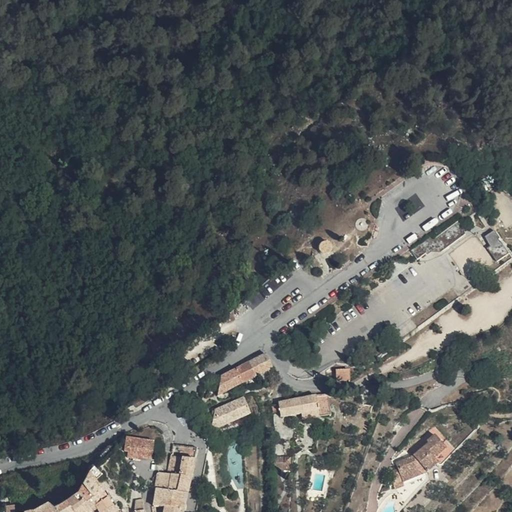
[(467,234),(458,224),(431,242),(429,239),(416,247),(420,254),(425,251),(427,250),(431,249),(433,250),(435,250),(437,251),(439,253),(467,234)]
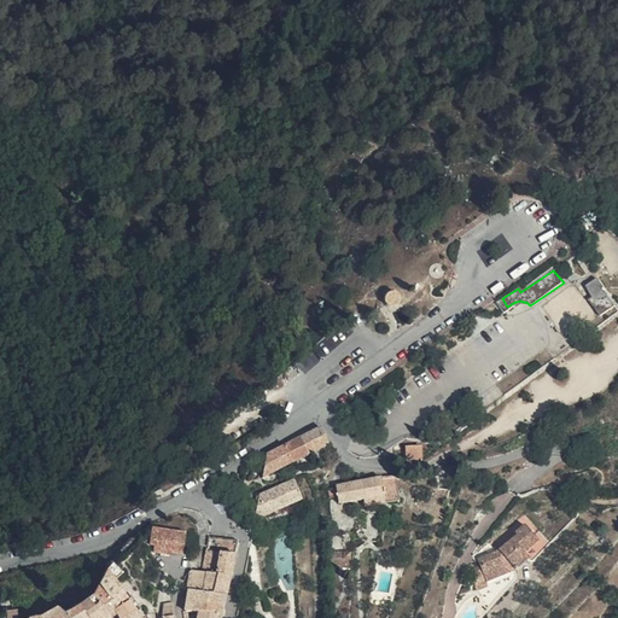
[(617,303),(617,302),(599,277),(589,284),(596,295),(592,298),(604,315),(617,303)]
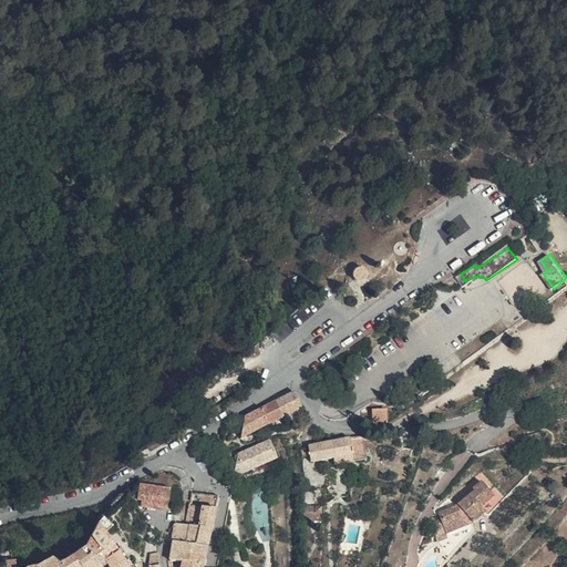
[(367,271),(366,270),(363,269),(362,268),(359,268),(358,269),(356,270),(354,272),(353,275),(354,277),(356,278),(357,280),(359,281),(361,281),(363,281),(364,280),(367,278),(368,276),(368,274),(367,271)]
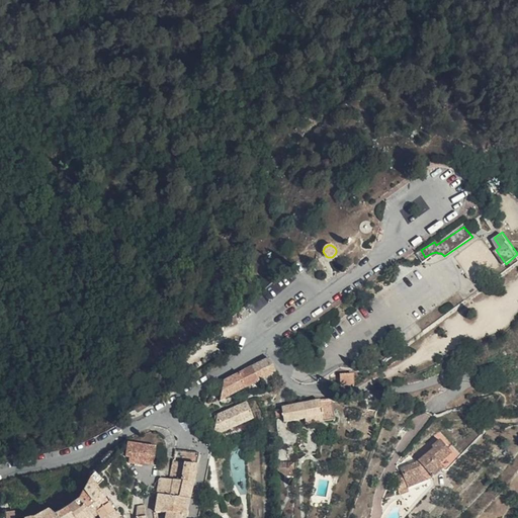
[(271,357),(254,366),(259,380),(276,372),(271,357)]
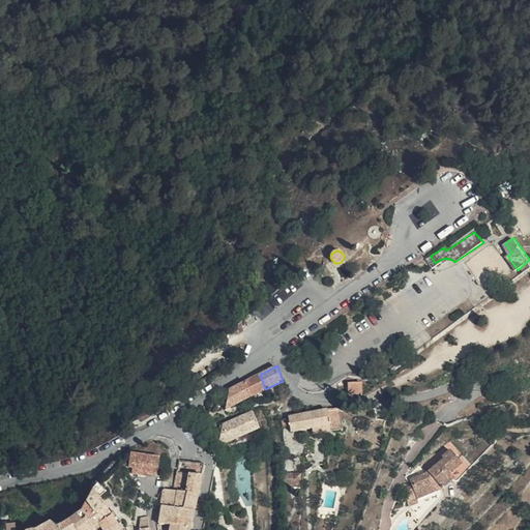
[(181,380),(183,388),(195,383),(192,375),(181,380)]
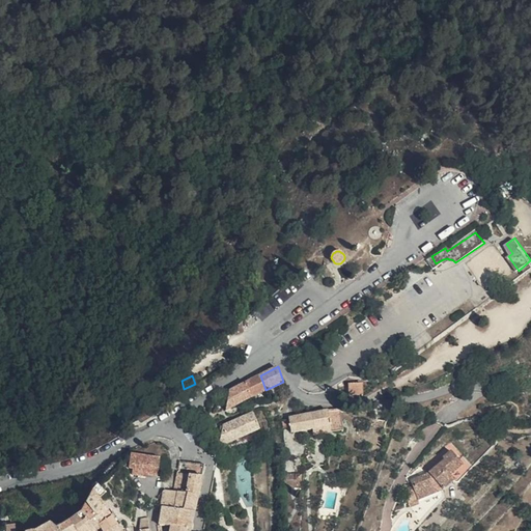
[(252,397),(266,390),(260,375),(247,383),(252,397)]
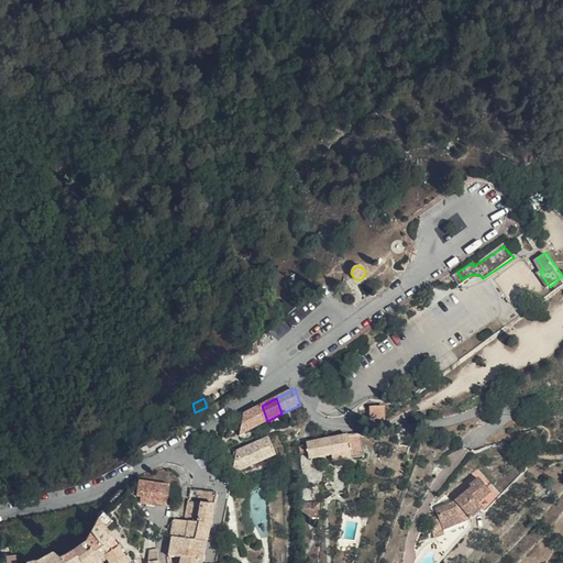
[(195,412),(192,404),(179,409),(186,422),(190,420),(194,426),(197,423),(192,414),(195,412)]
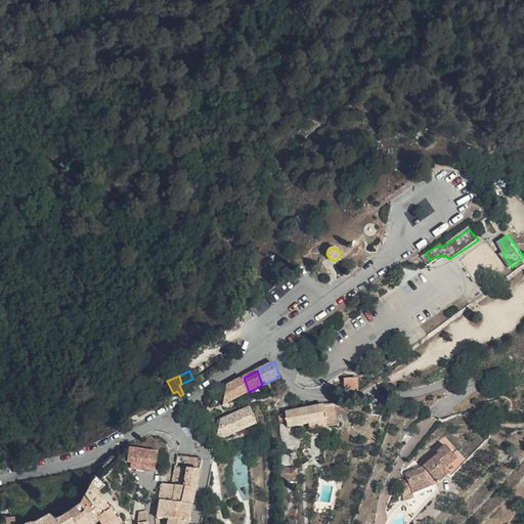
[(223,404),(249,392),(244,378),(226,387),(223,404)]
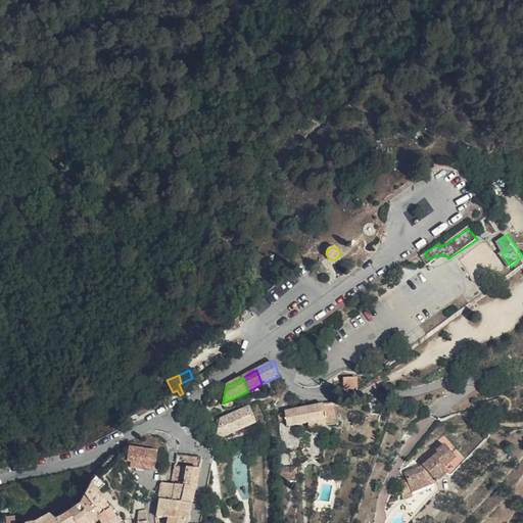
[(359,387),(359,377),(345,377),(345,387),(359,387)]
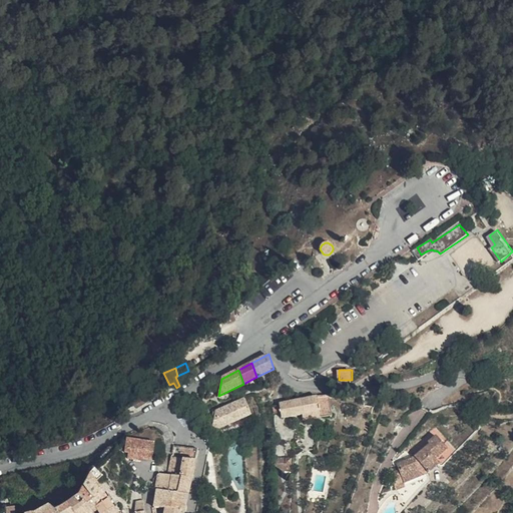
[(318,397),(322,416),(333,414),(330,395),(319,397),(318,397)]
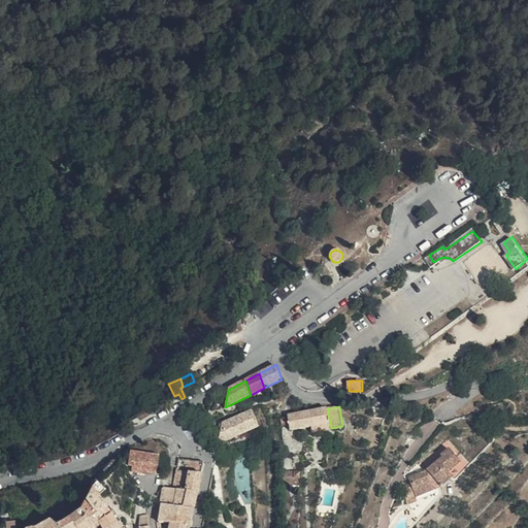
[(261,426),(254,408),(223,422),(219,442),(261,426)]
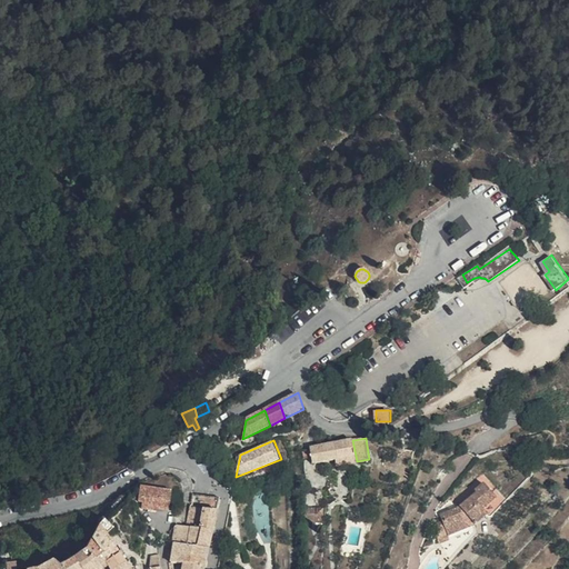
[(338,465),(357,461),(352,440),(312,447),(315,462),(337,459),(338,465)]
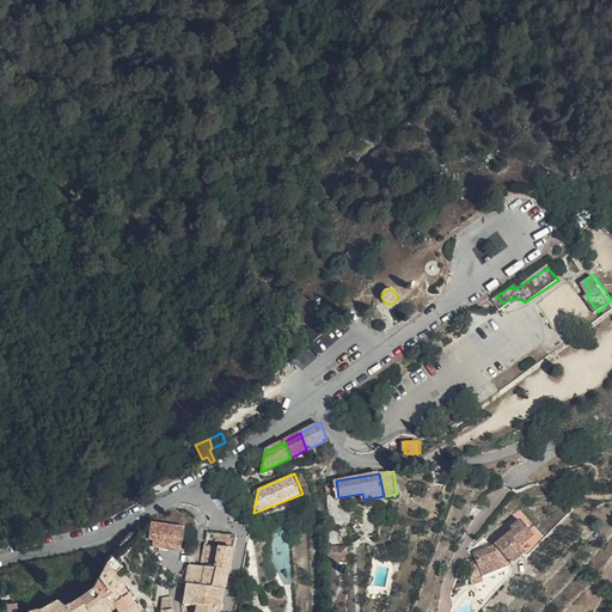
[(536,534),(522,519),(510,527),(513,530),(494,545),(475,555),(477,560),(483,574),(484,576),(514,561),(526,551),(521,546),(536,534)]
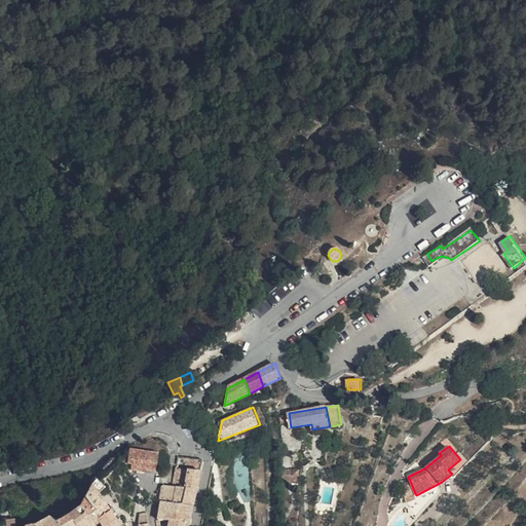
[(159,455),(130,450),(127,464),(156,468),(159,455)]
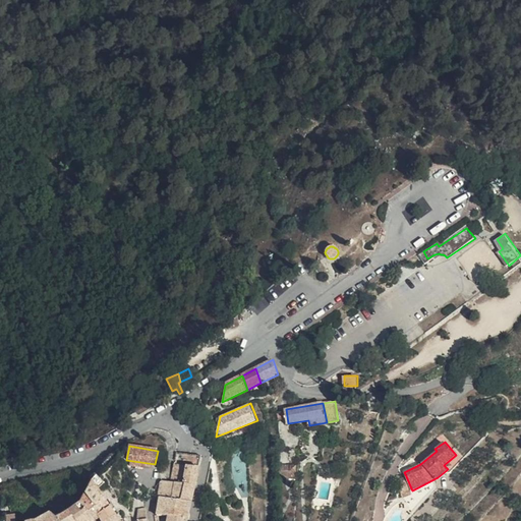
[(156,514),(167,516),(185,517),(189,501),(177,499),(181,482),(181,481),(182,477),(185,464),(187,453),(176,452),(168,481),(173,482),(171,491),(170,499),(158,497),(156,514)]
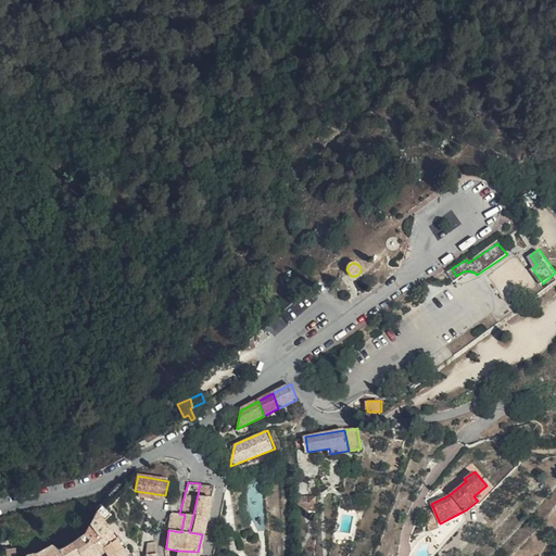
[(200,483),(198,495),(211,496),(214,484),(200,483)]
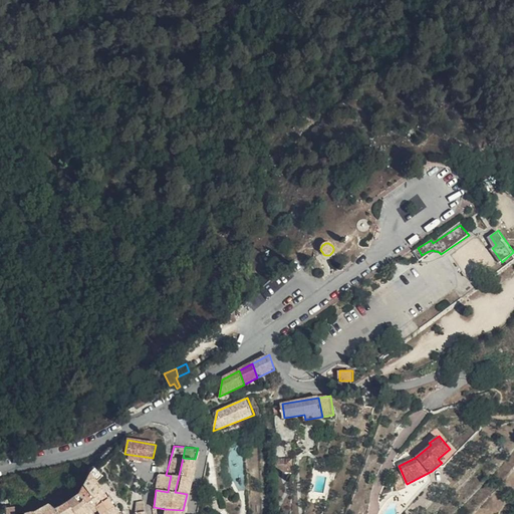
[(195,459),(183,458),(180,471),(192,473),(195,459)]
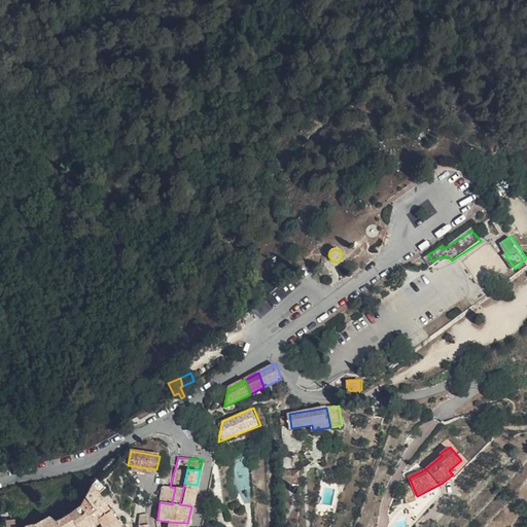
[(93,506),(103,500),(100,494),(106,488),(99,480),(93,486),(85,497),(93,506)]
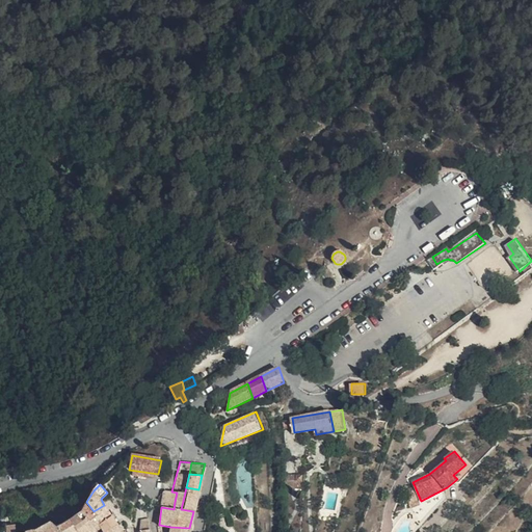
[(410,502),(420,499),(415,486),(404,489),(410,502)]
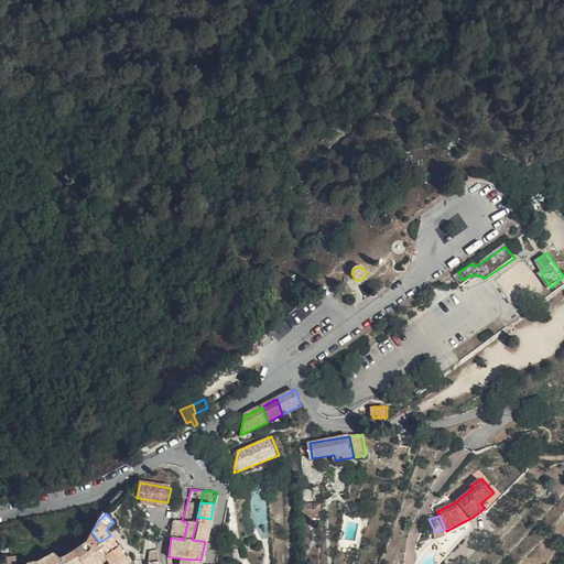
[(172,529),(185,532),(187,522),(182,521),(173,519),(172,529)]
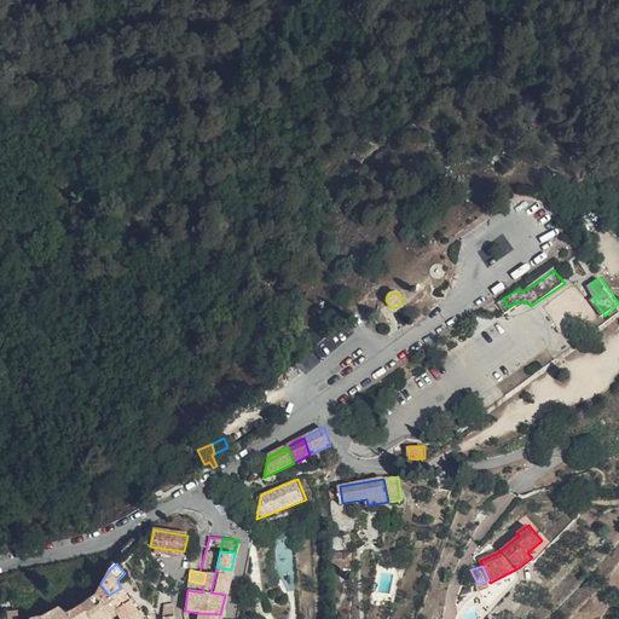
[(230,574),(215,572),(215,573),(210,593),(225,595),(230,574)]
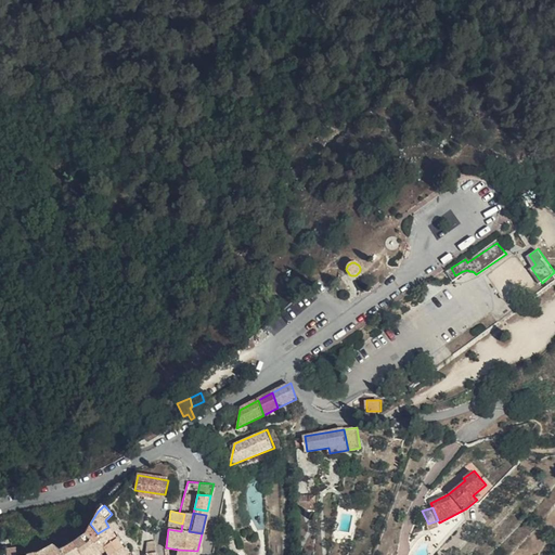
[(181,531),(182,524),(169,520),(168,529),(181,531)]
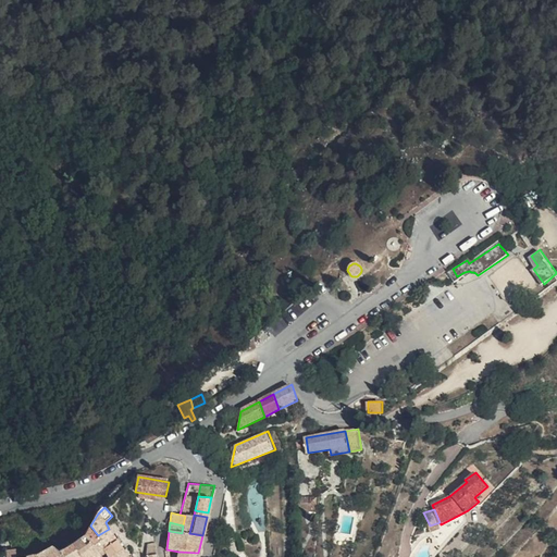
[(102,542),(98,535),(90,525),(84,536),(99,553),(103,551),(102,548),(100,544),(102,542)]
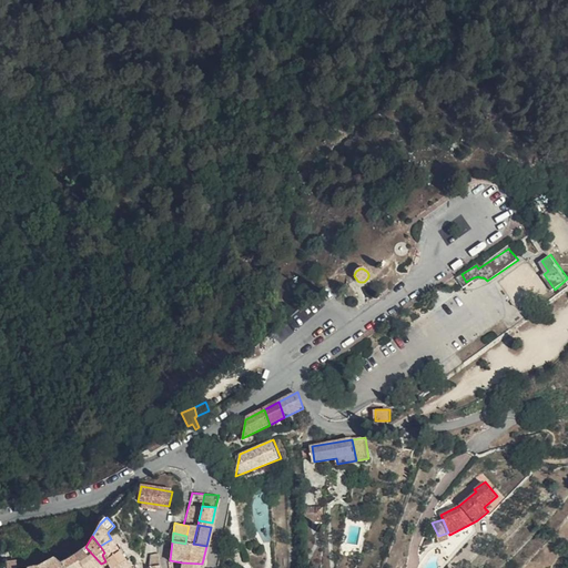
[(119,550),(111,539),(100,546),(104,553),(102,555),(104,559),(119,550)]
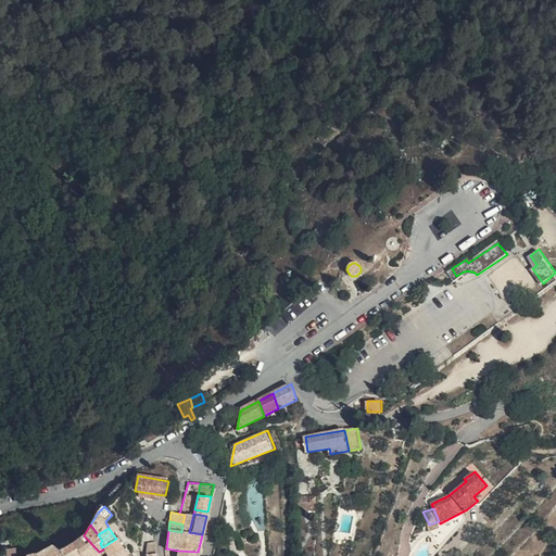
[(84,535),(72,545),(78,555),(91,555),(99,552),(84,535)]
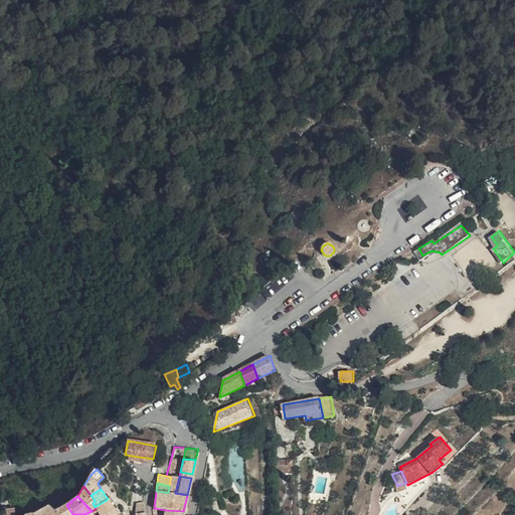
[(96,509),(99,514),(114,508),(108,499),(95,507),(96,509)]
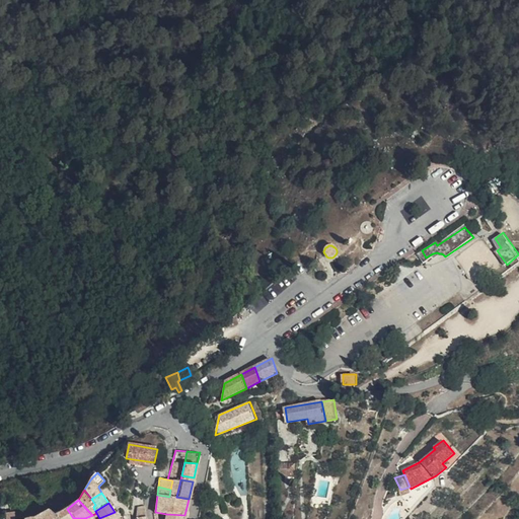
[(52,509),(48,511),(52,518),(61,518),(58,514),(52,509)]
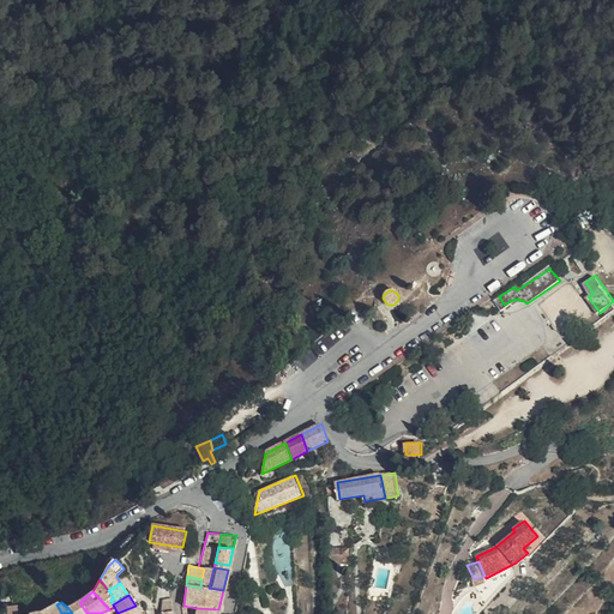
[(86,613),(79,602),(68,608),(72,613),(86,613)]
